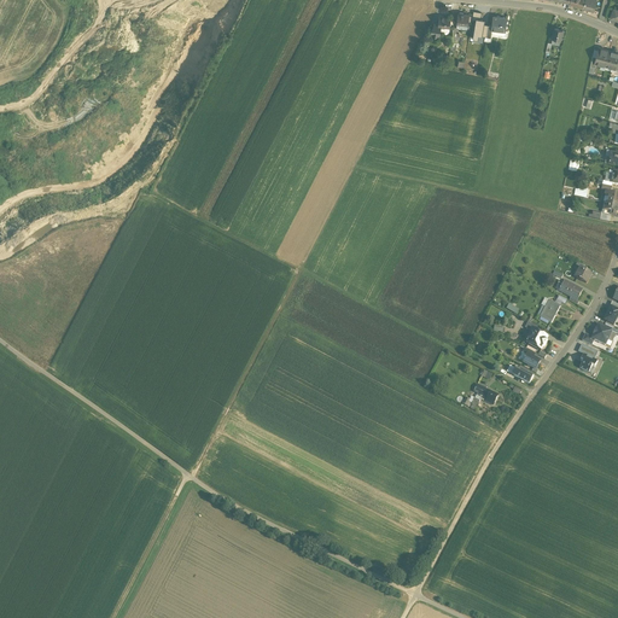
[(595,0),(584,0),(583,7),(589,10),(589,9),(593,10),(593,11),(595,0)]
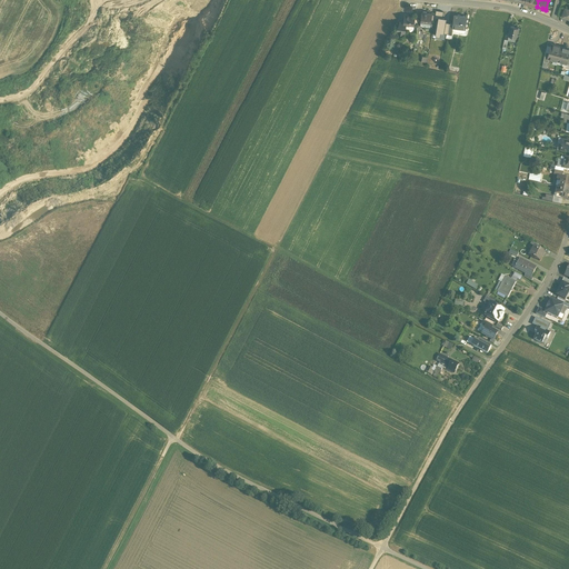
[(431,13),(421,12),(421,22),(430,23),(431,20),(431,15),(431,13)]
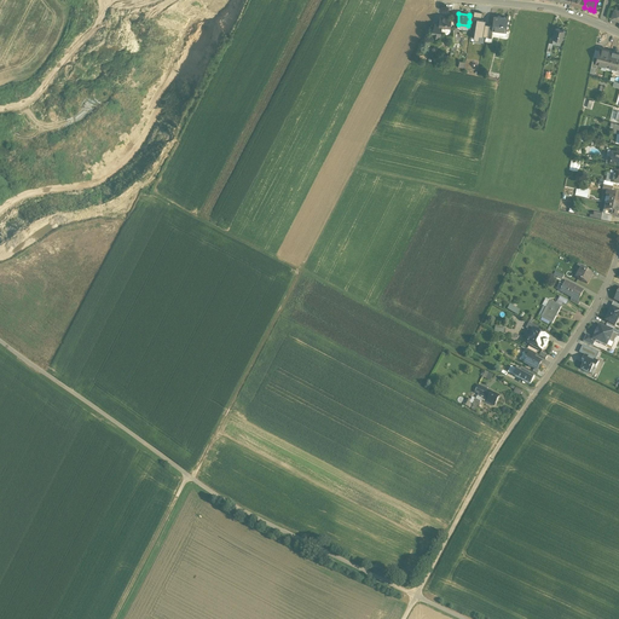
[(451,18),(440,17),(439,24),(439,27),(441,27),(450,28),(451,18)]
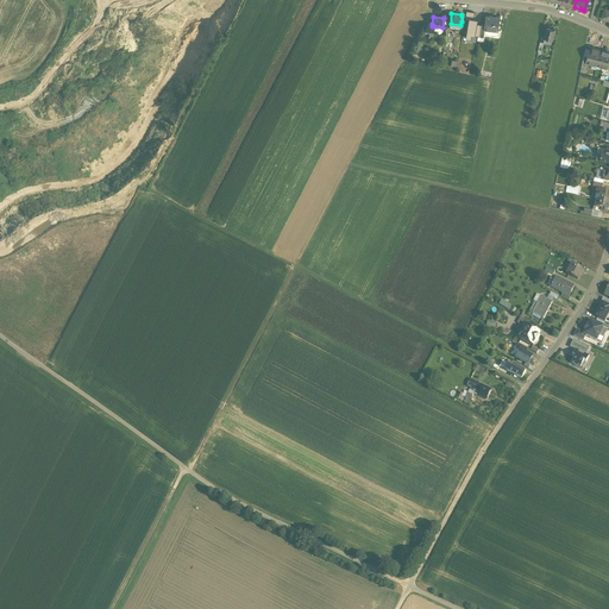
[(469,19),(466,37),(471,38),(472,35),(475,35),(477,24),(477,18),(473,18),(470,17),(469,19)]
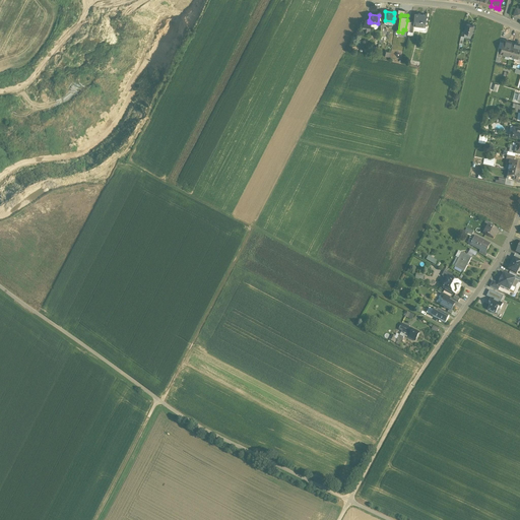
[(426,15),(414,14),(414,21),(413,25),(425,26),(426,15)]
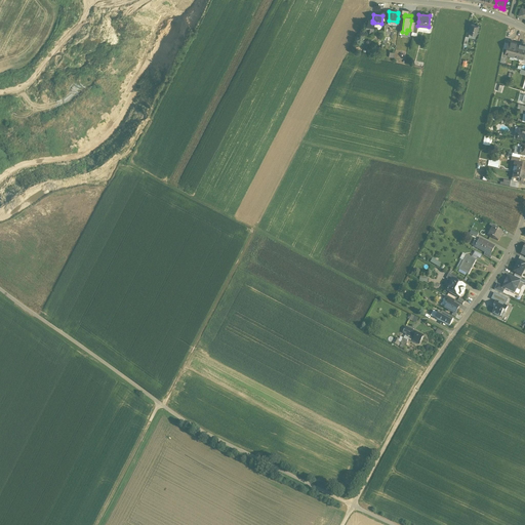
[(478,26),(471,24),(469,33),(469,36),(475,36),(475,34),(476,34),(478,26)]
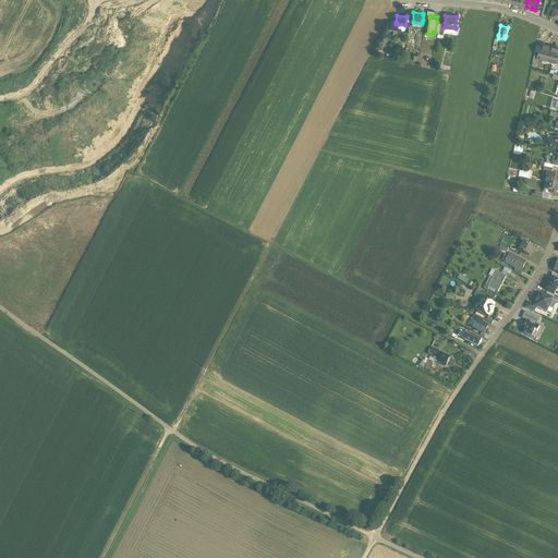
[(550,46),(541,44),(538,51),(537,57),(537,58),(547,60),(550,46)]
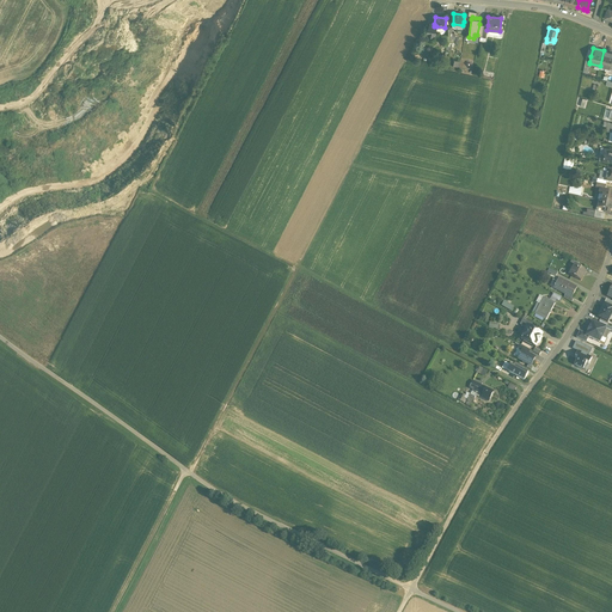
[(611,65),(611,51),(604,50),(600,66),(611,68),(611,65)]
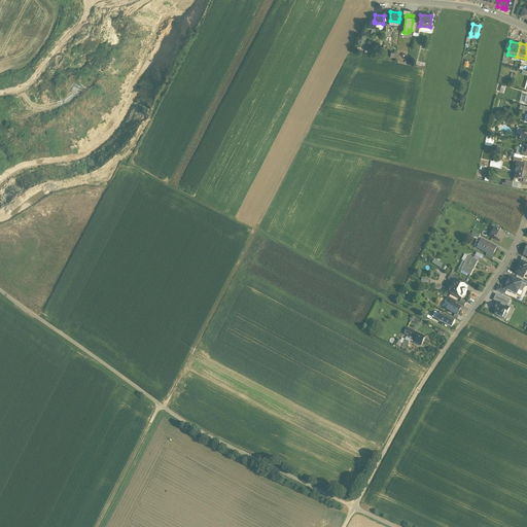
[(526,128),(521,128),(520,129),(517,129),(516,138),(526,139),(526,128)]
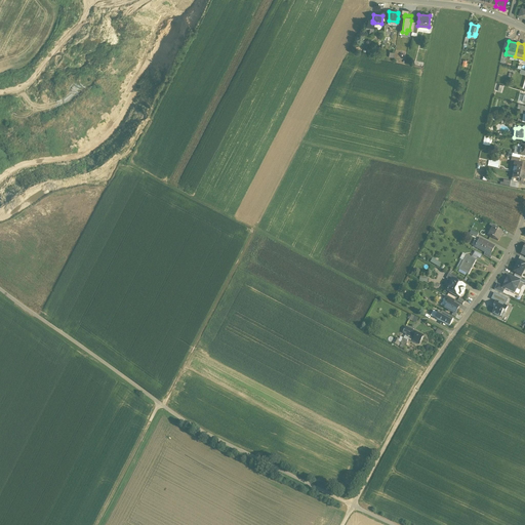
[(490,146),(493,135),(485,133),(483,144),(490,146)]
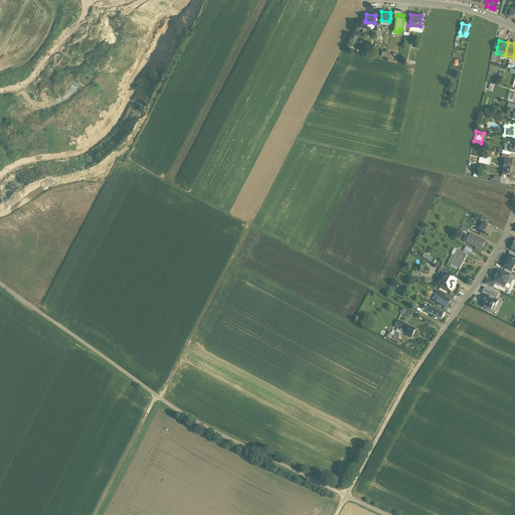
[(479,164),(489,166),(491,157),(480,158),(479,164)]
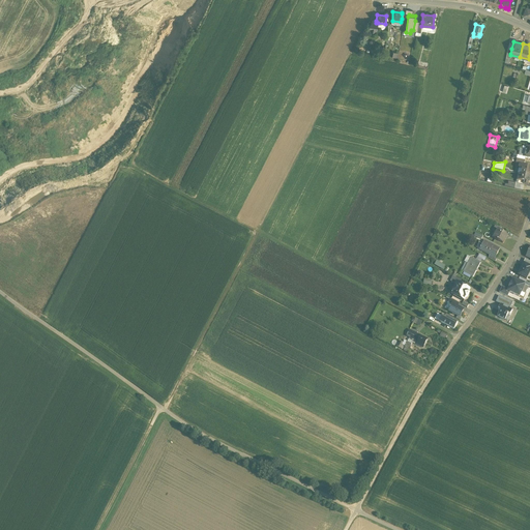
[(522,175),(520,174),(518,181),(524,182),(524,185),(527,185),(527,183),(528,183),(529,183),(529,182),(529,181),(529,180),(529,177),(522,175)]
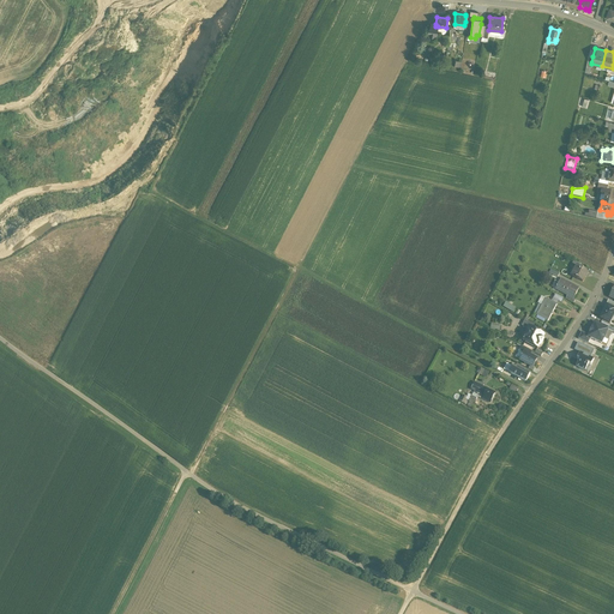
[(577,266),(572,277),(583,282),(588,272),(579,268),(577,266)]
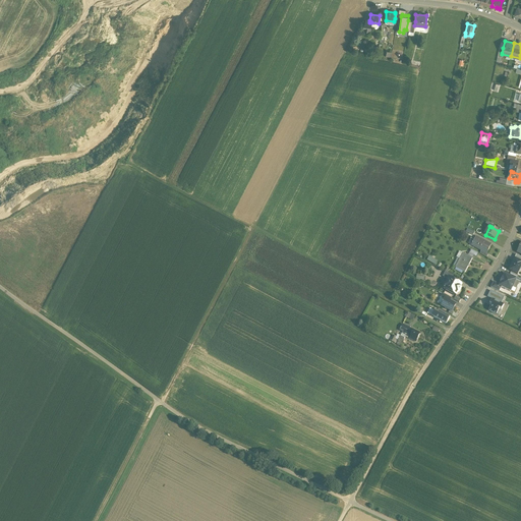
[(491,245),(476,237),(471,245),(481,251),(486,253),(488,249),(491,245)]
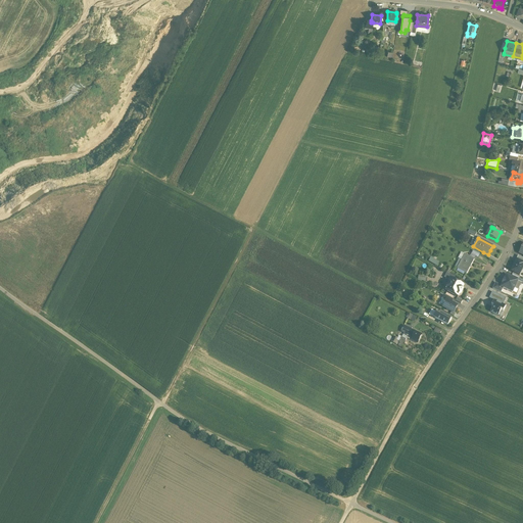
[(462,260),(457,269),(467,274),(474,259),(466,255),(463,260),(462,260)]
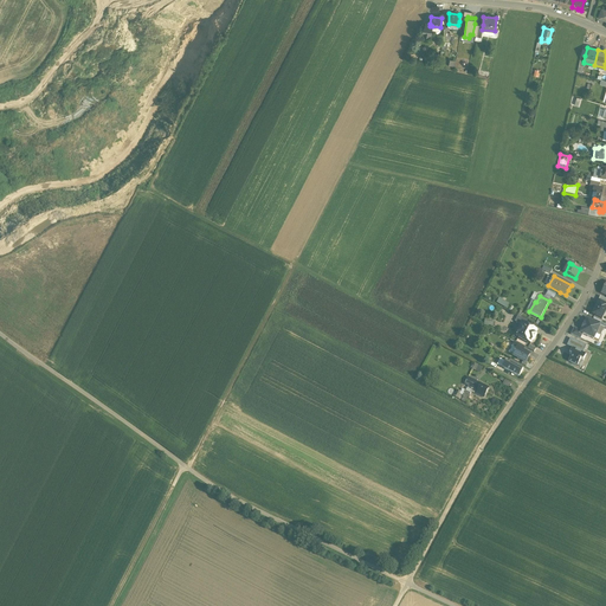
[(509,305),(500,300),(497,303),(508,309),(509,305)]
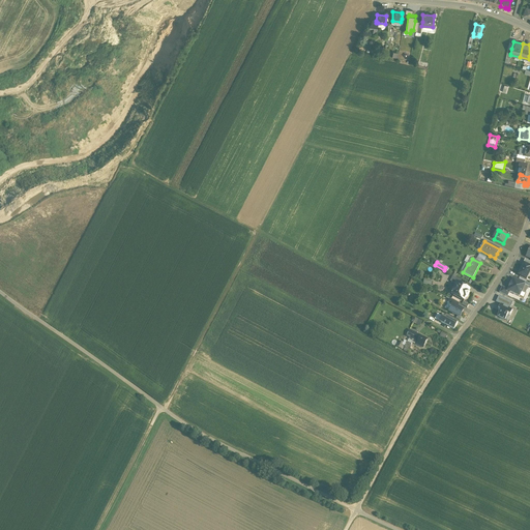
[(529,266),(523,264),(521,269),(522,270),(519,275),(527,278),(529,271),(529,266)]
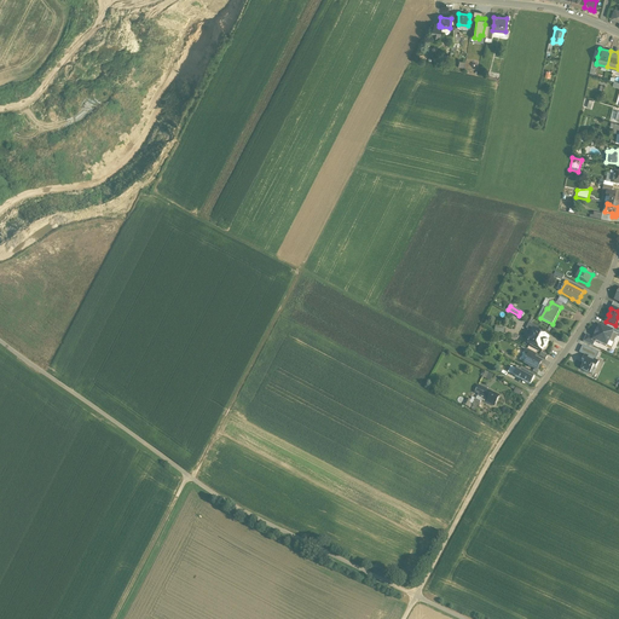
[(618,335),(600,327),(595,339),(594,340),(596,341),(607,346),(609,341),(614,343),(618,335)]
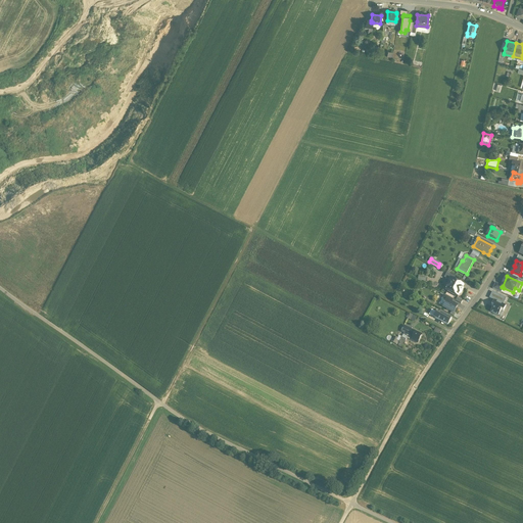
[(454,280),(450,279),(449,281),(447,284),(445,285),(444,288),(444,290),(447,291),(446,293),(454,297),(455,295),(458,297),(459,295),(460,295),(463,289),(463,288),(464,287),(461,285),(461,284),(454,280)]
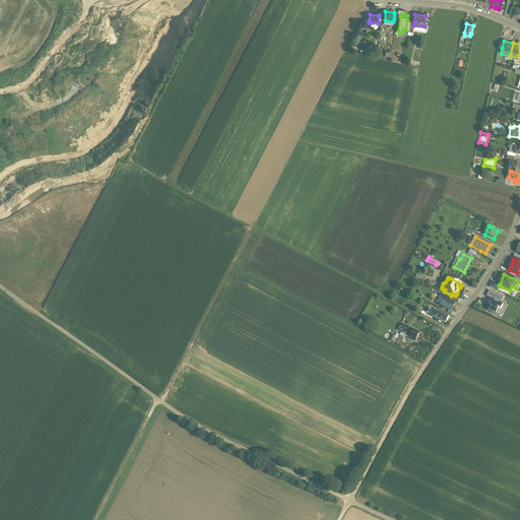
[(499,285),(500,284),(493,281),(490,287),(499,291),(501,286),(499,285)]
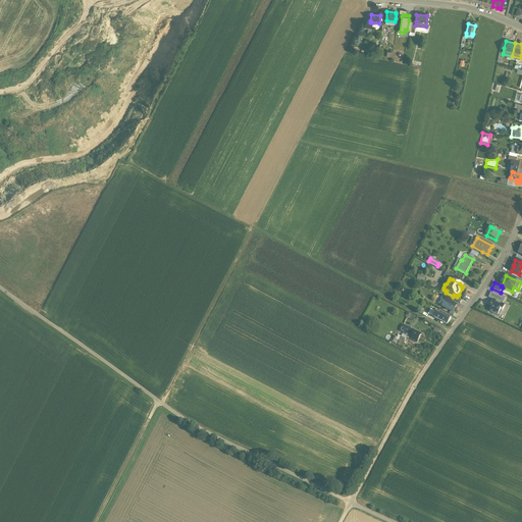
[(492,300),(496,301),(499,295),(491,292),(488,298),(492,300)]
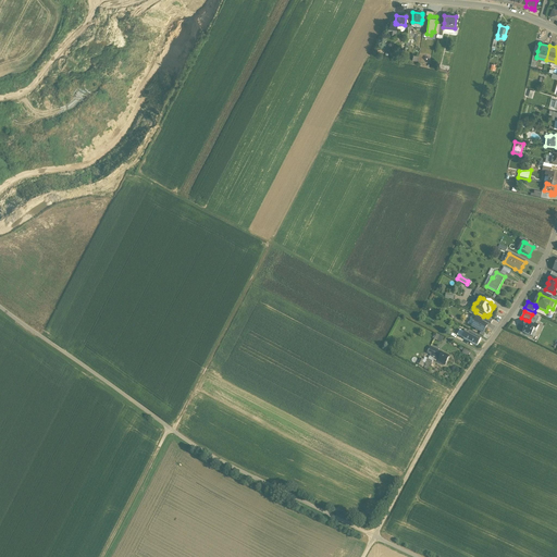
[(525,320),(523,325),(525,326),(522,333),(531,336),(533,331),(536,332),(539,326),(536,325),(540,318),(532,314),(529,321),(525,320)]
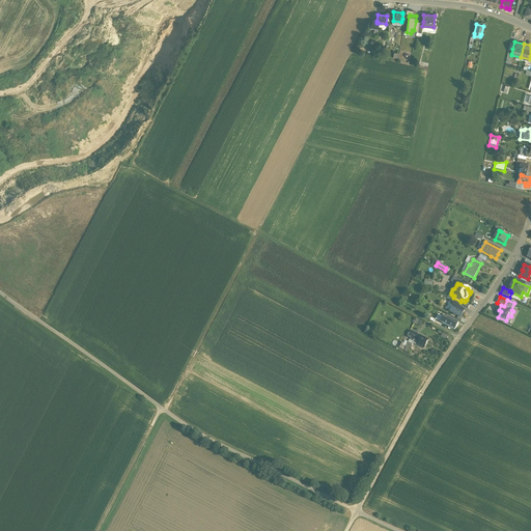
[(457,307),(453,305),(449,311),(453,313),(453,314),(455,315),(456,315),(458,316),(460,317),(465,310),(458,307),(457,307)]
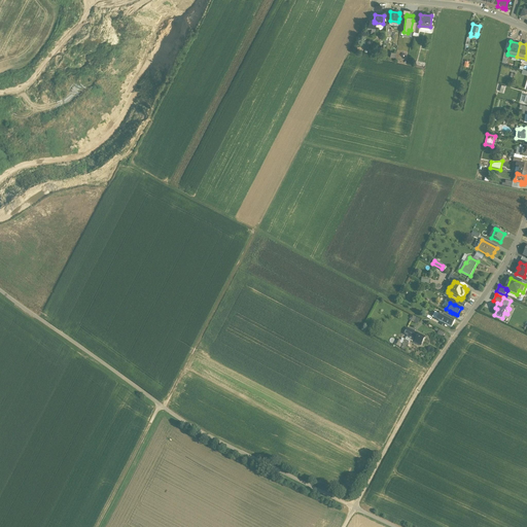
[(455,321),(444,315),(443,318),(440,317),(437,320),(438,320),(451,327),(455,321)]
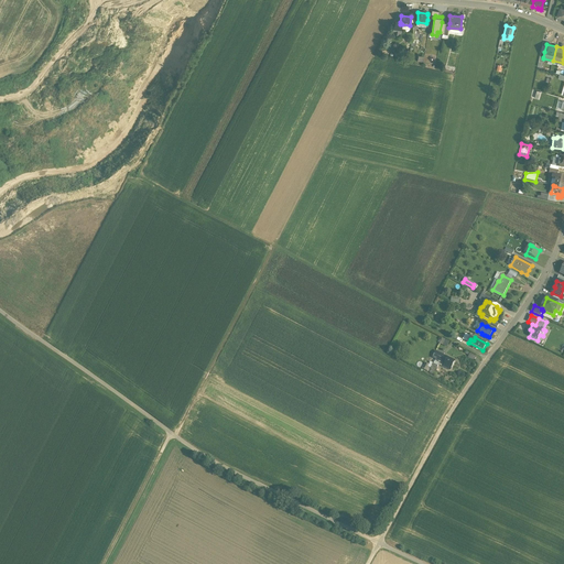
[(455,361),(440,354),(435,364),(449,370),(449,369),(451,369),(455,361)]
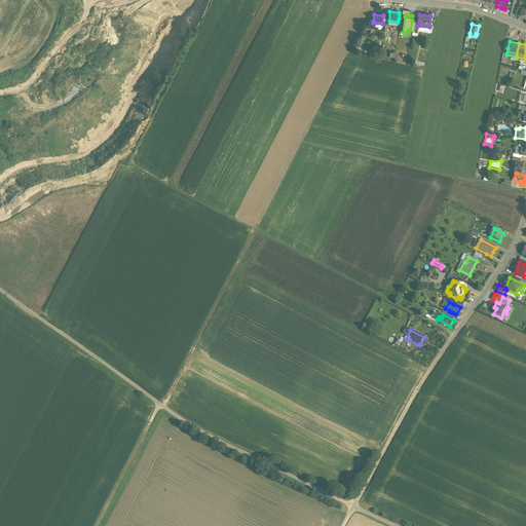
[(409,353),(409,351),(404,348),(405,347),(408,348),(410,346),(397,339),(393,345),(409,353)]
